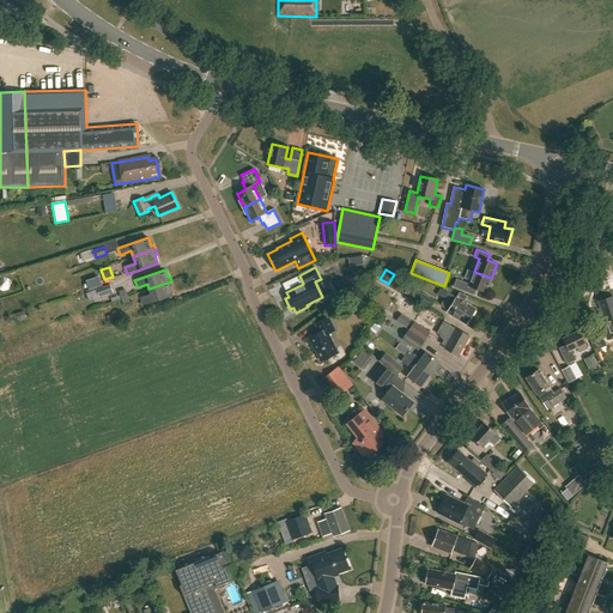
[(491,278),(474,272),(469,285),(456,280),(454,286),(474,295),(477,289),(485,292),(491,278)]
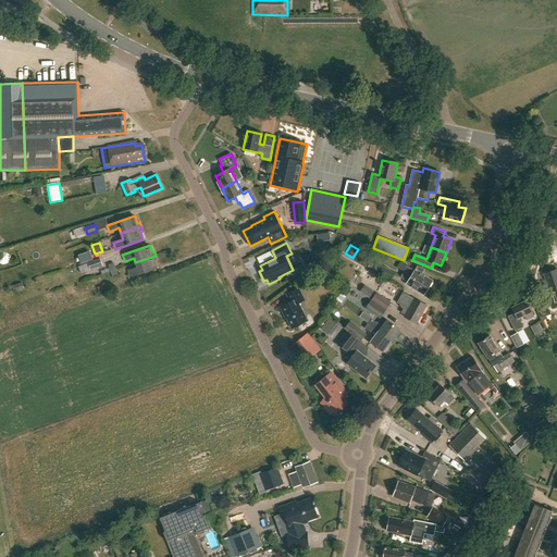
[(308,252),(301,255),(308,268),(313,265),(308,252)]
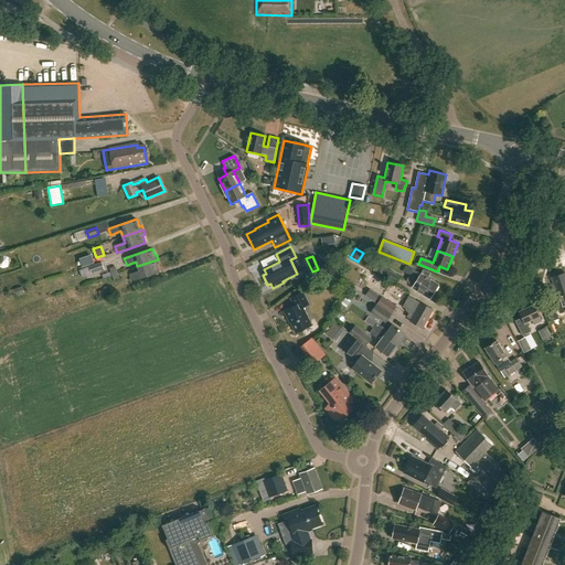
[(158,259),(137,266),(139,272),(130,274),(132,281),(160,272),(157,264),(159,264),(158,259)]
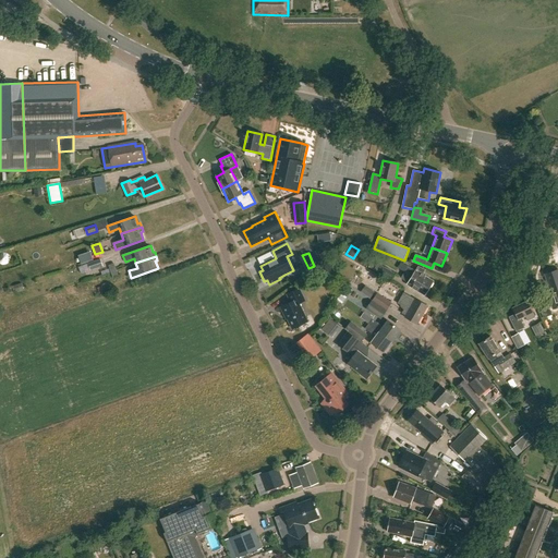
[(100,259),(88,264),(91,270),(96,269),(104,266),(101,261),(100,259)]
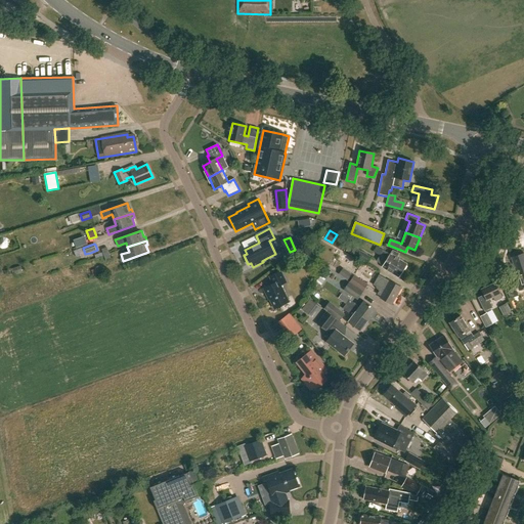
[(355,248),(351,254),(357,258),(367,264),(372,257),(361,252),(355,248)]
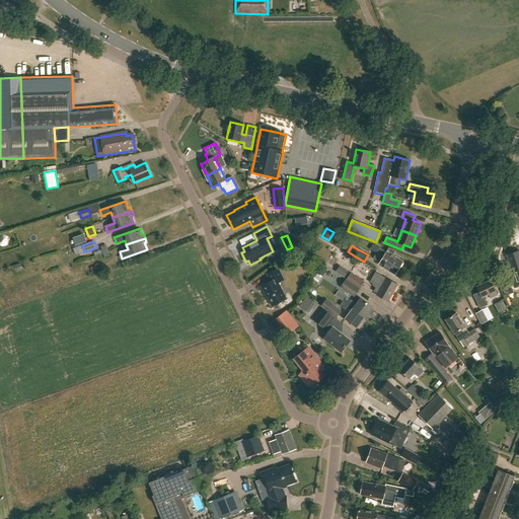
[(395,250),(388,247),(386,252),(379,248),(373,258),(379,263),(378,264),(394,275),(402,262),(393,255),(395,250)]
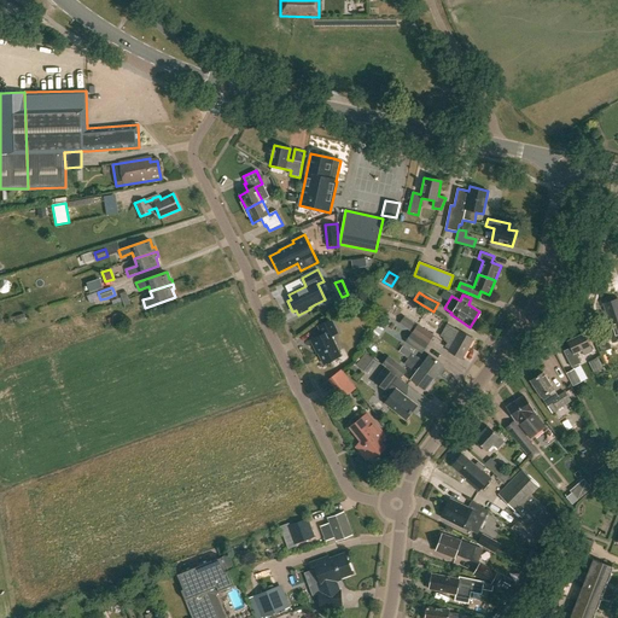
[(617,298),(604,304),(607,313),(602,315),(605,322),(610,320),(611,324),(614,322),(617,330),(617,298)]
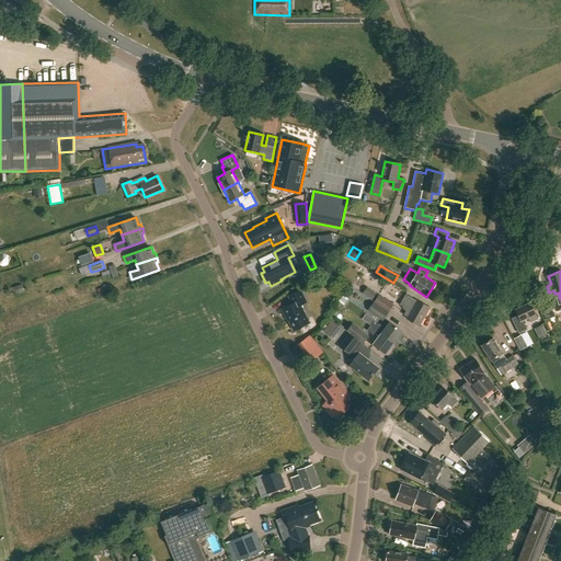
[(112,292),(110,285),(98,289),(100,295),(112,292)]
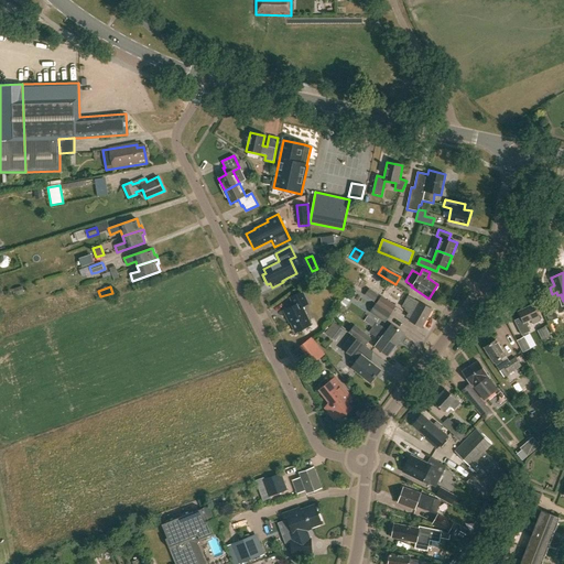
[(365,295),(373,302),(378,295),(369,289),(365,295)]
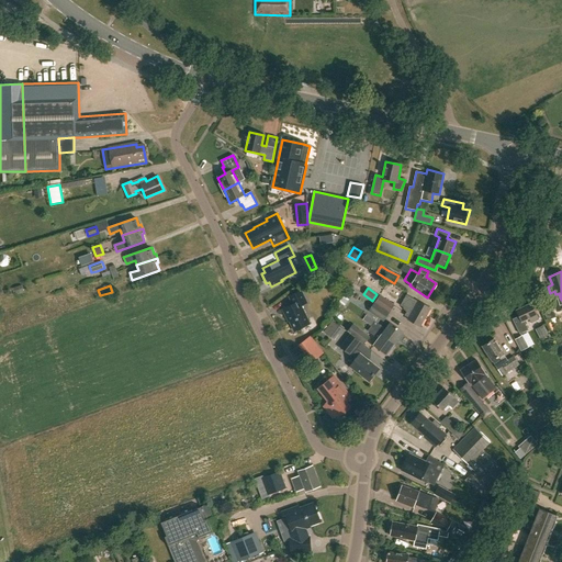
[(345,305),(353,292),(349,289),(340,302),(345,305)]
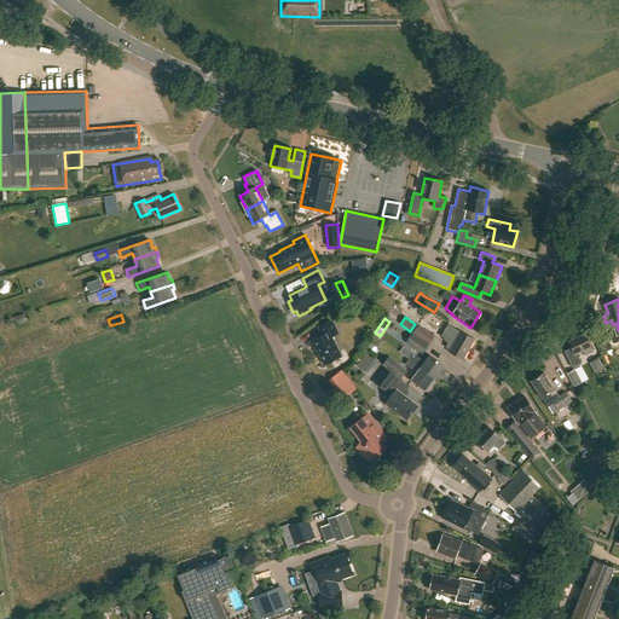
[(331,337),(339,334),(333,320),(318,328),(323,336),(311,341),(316,351),(317,350),(324,365),(341,357),(331,337)]
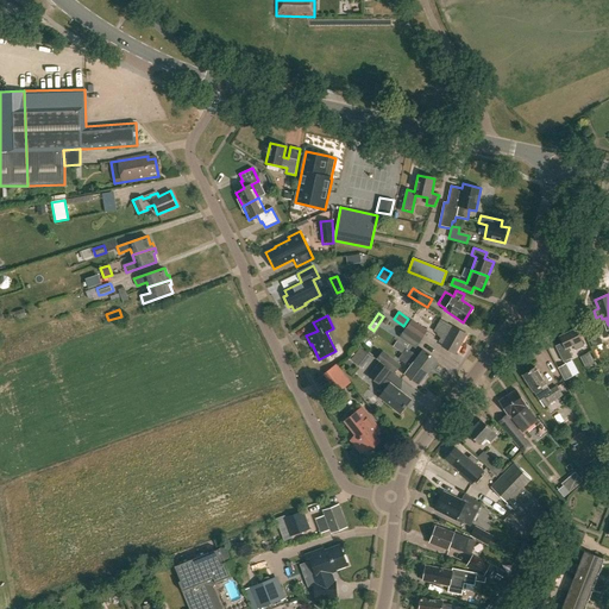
[(454,353),(466,334),(440,319),(433,331),(441,336),(438,341),(443,344),(441,346),(454,353)]
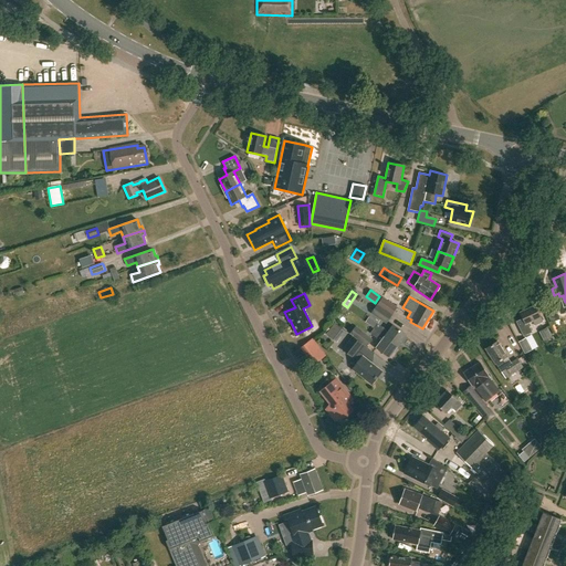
[(377,305),(391,315),(397,307),(383,297),(377,305)]
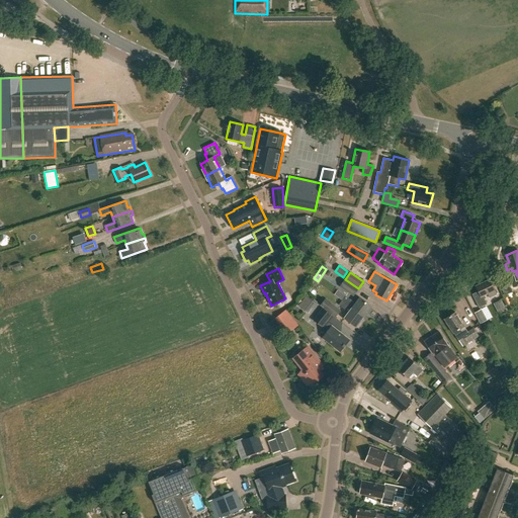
[(358,288),(345,279),(340,287),(353,296),(358,288)]
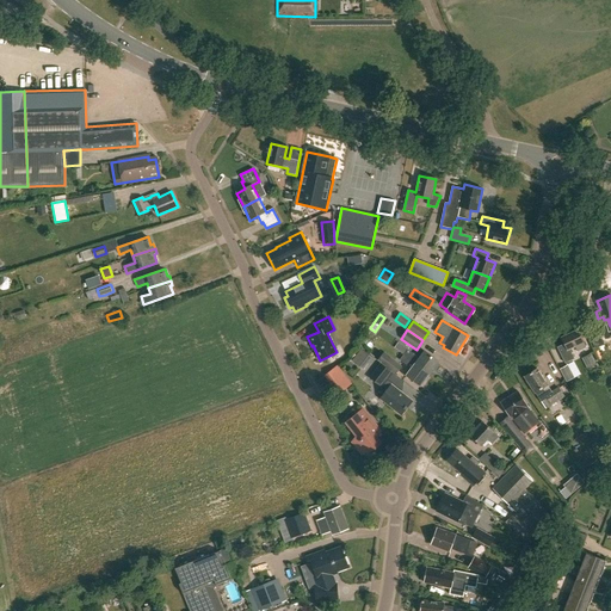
[(565,344),(557,347),(565,364),(574,359),(569,349),(575,346),(578,352),(586,349),(584,343),(578,329),(562,337),(565,344)]
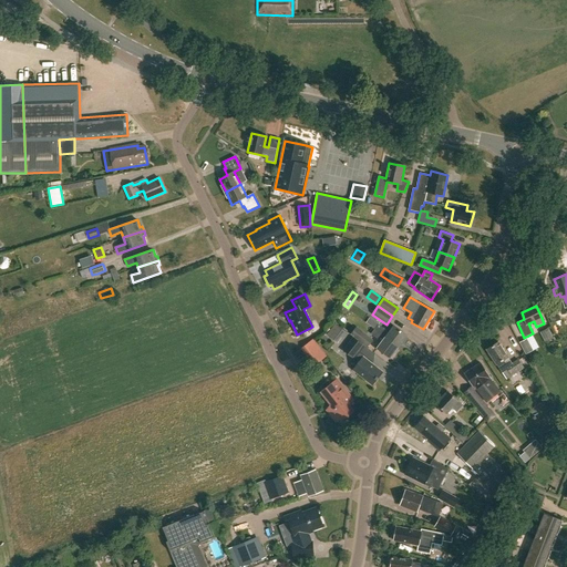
[(557,312),(554,313),(550,306),(545,308),(552,325),(560,321),(557,312)]
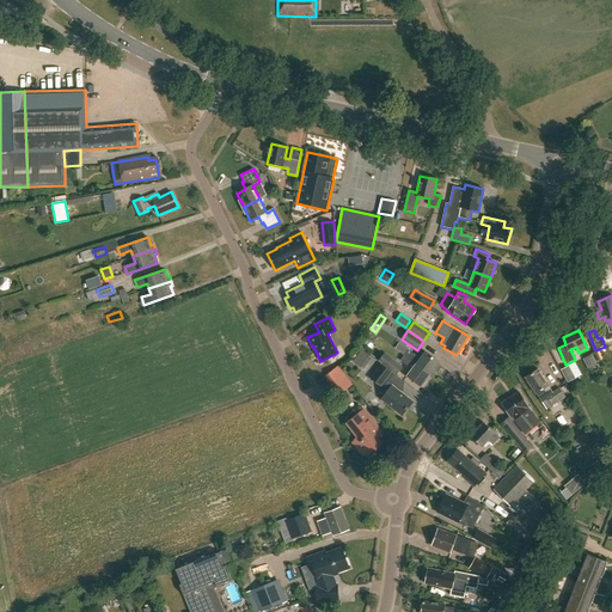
[(404,355),(430,374),(440,362),(426,352),(420,359),(409,350),(404,355)]
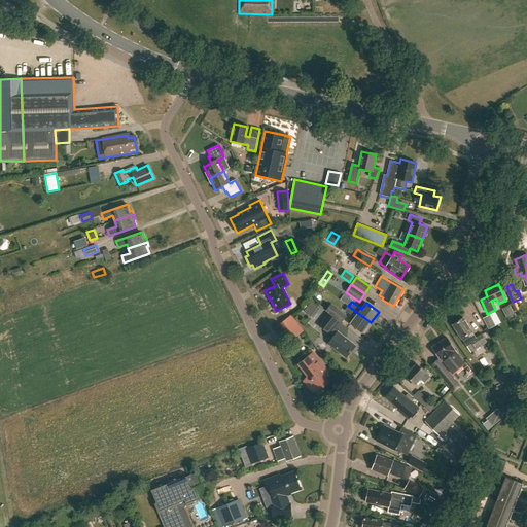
[(508,305),(501,309),(507,319),(515,315),(508,305)]
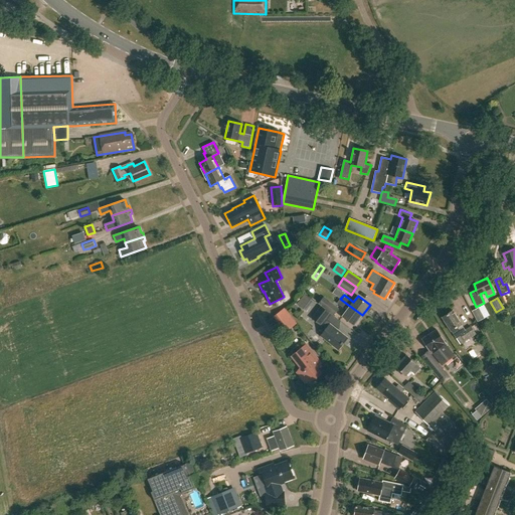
[(305,305),(312,309),(316,303),(309,299),(305,305)]
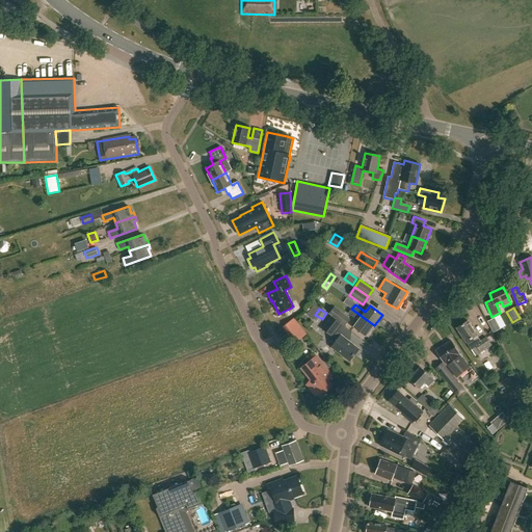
[(366,337),(374,325),(351,309),(348,314),(358,321),(353,327),(366,337)]
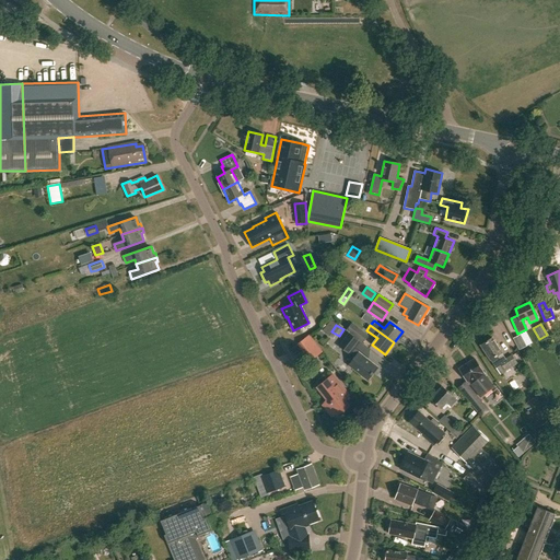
[(352,335),(362,343),(369,336),(358,327),(352,335)]
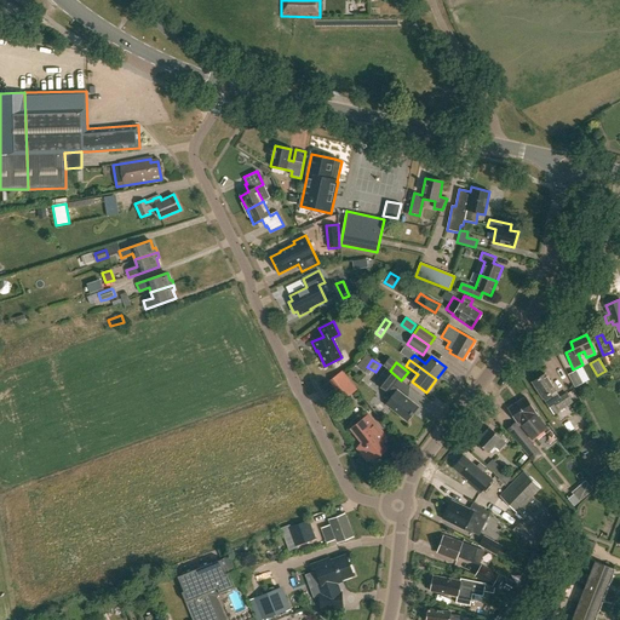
[(388,369),(377,383),(394,396),(386,405),(407,422),(419,407),(403,395),(409,388),(396,377),(388,369)]
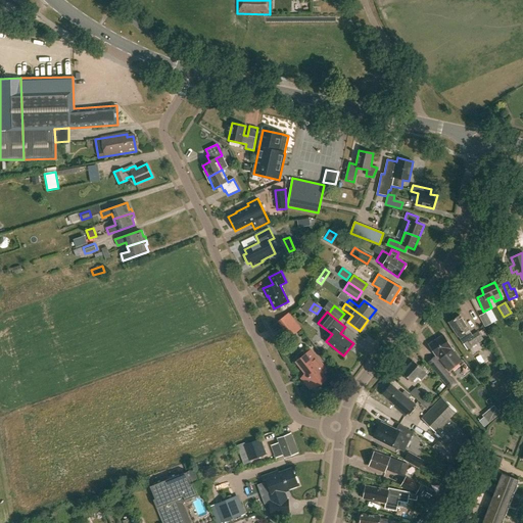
[(491,323),(486,312),(479,316),(484,327),(491,323)]
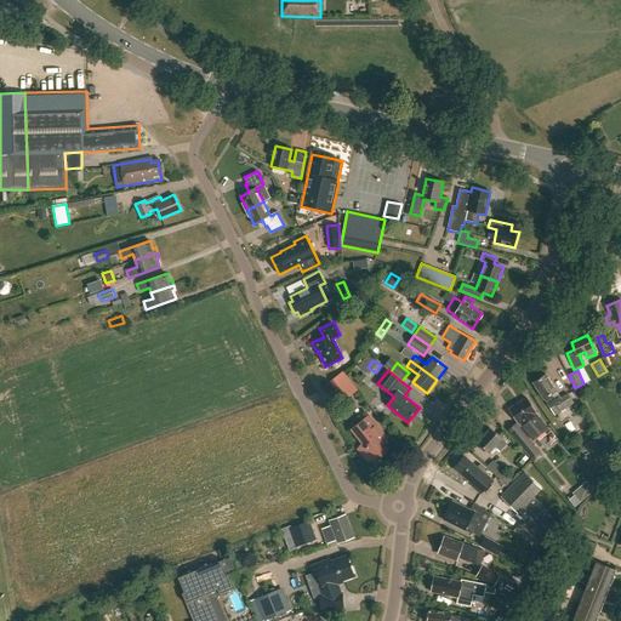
[(343,372),(331,382),(345,398),(357,388),(343,372)]
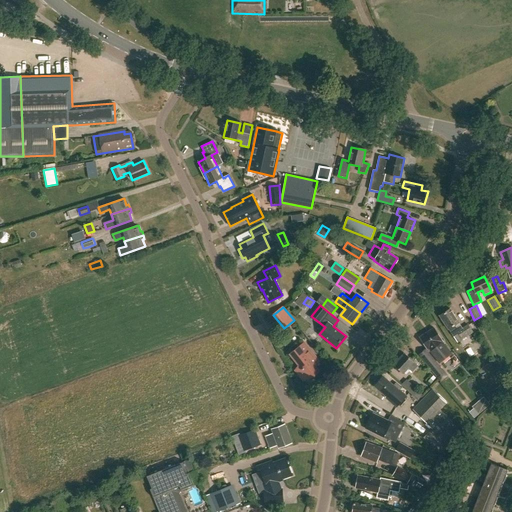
[(457,342),(462,339),(473,332),(468,325),(463,328),(450,308),(440,315),(457,342)]
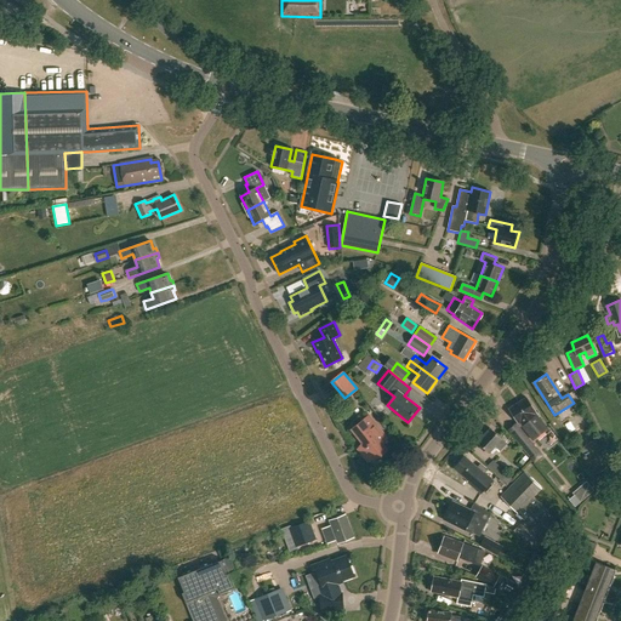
[(510,409),(519,423),(533,440),(547,428),(537,415),(537,414),(527,398),(510,409)]
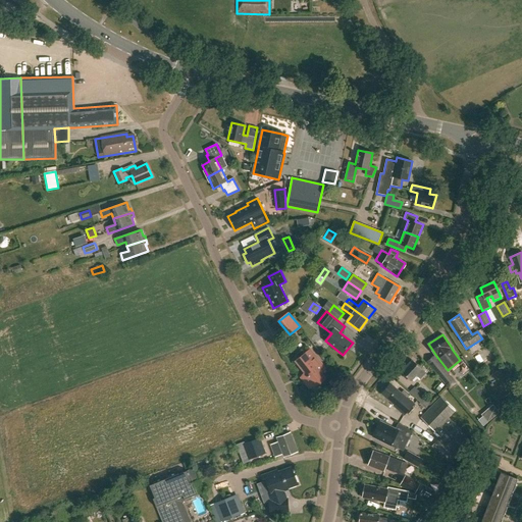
[(325,368),(310,350),(296,361),(302,369),(303,369),(306,372),(305,373),(301,378),(309,388),(321,383),(324,378),(321,373),(325,368)]
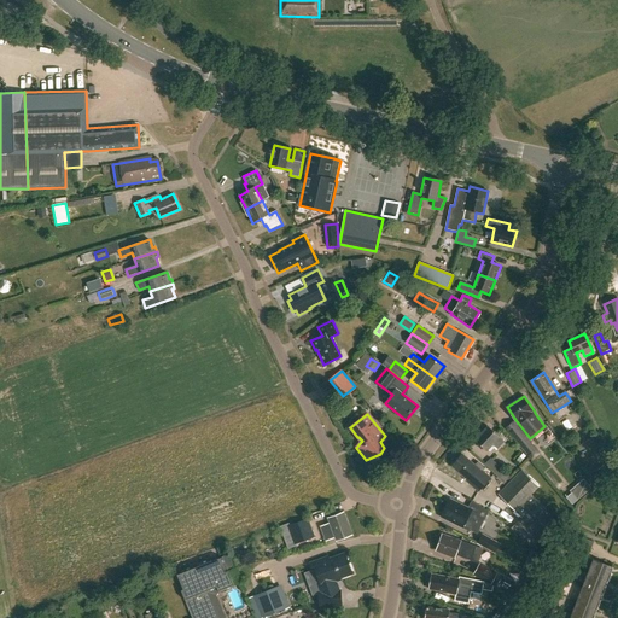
[(505,442),(489,426),(476,441),(487,450),(493,444),(497,449),(505,442)]
